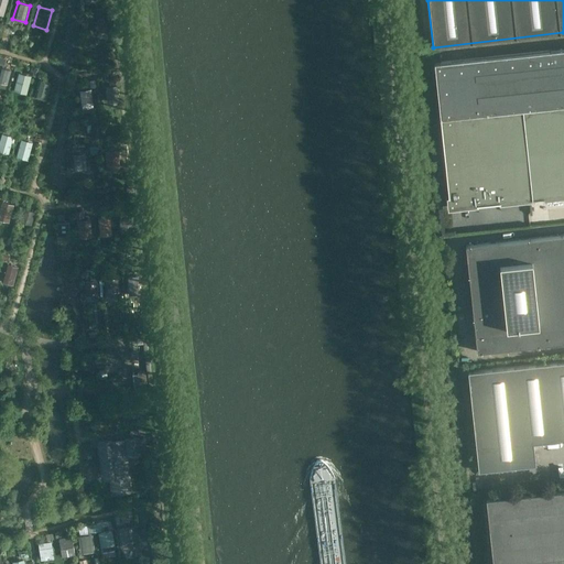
[(96,21),(97,38),(109,36),(109,20),(96,21)]
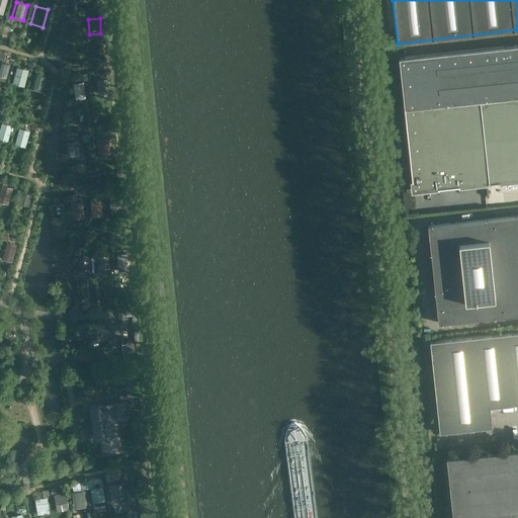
[(517,45),(421,56),(399,58),(404,108),(413,190),(517,179),(517,45)]
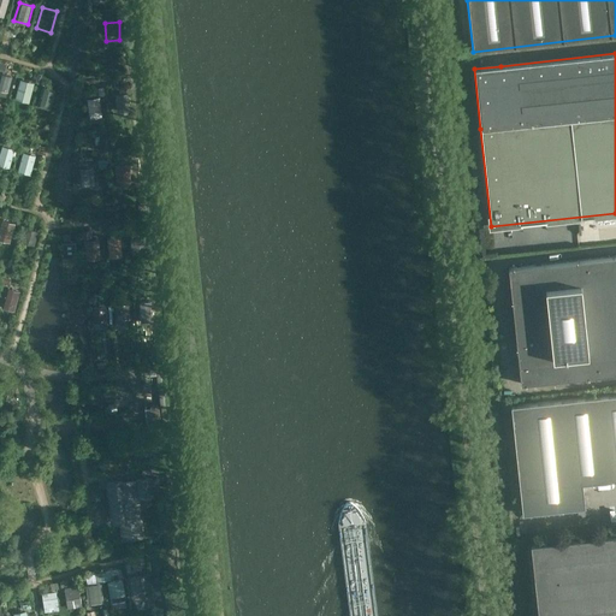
[(0,94),(10,96),(12,75),(0,72),(0,94)]
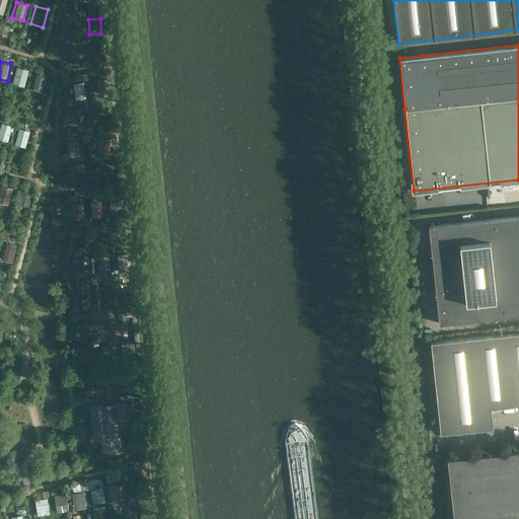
[(30,70),(20,65),(14,80),(24,85),(30,70)]
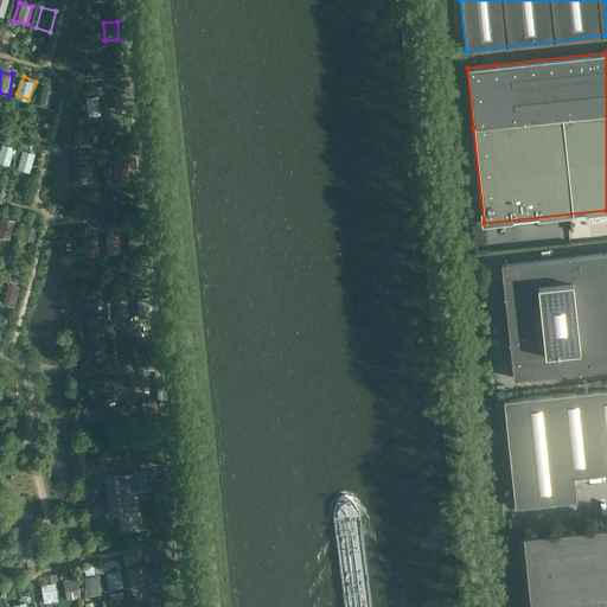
[(51,108),(57,88),(45,85),(39,104),(51,108)]
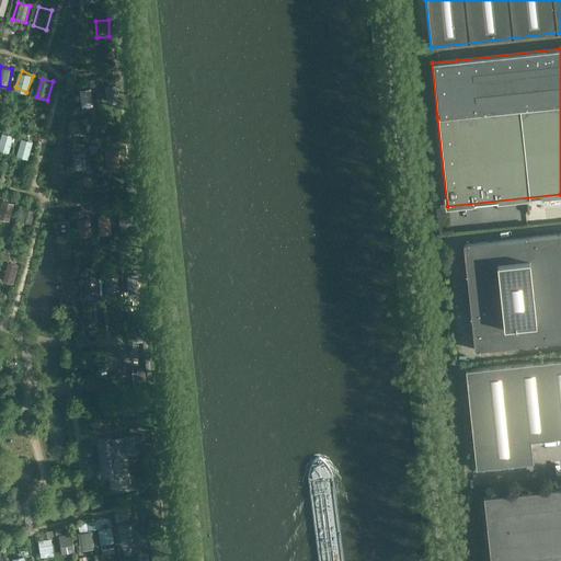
[(119,102),(117,84),(106,86),(109,103),(119,102)]
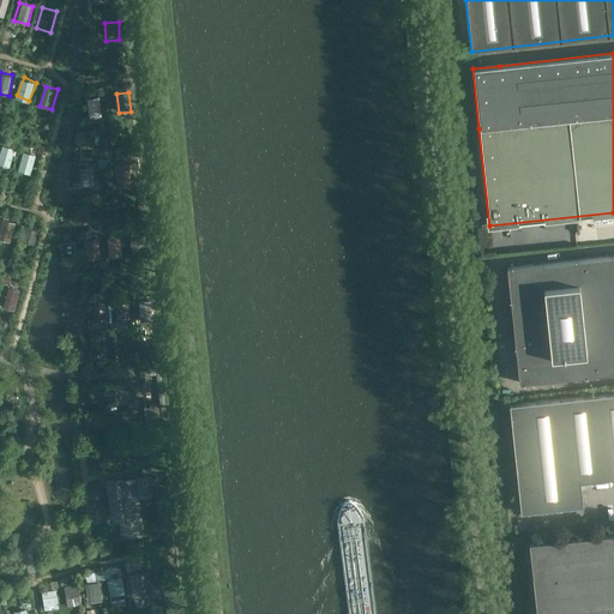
[(101,96),(88,97),(90,115),(102,114),(101,96)]
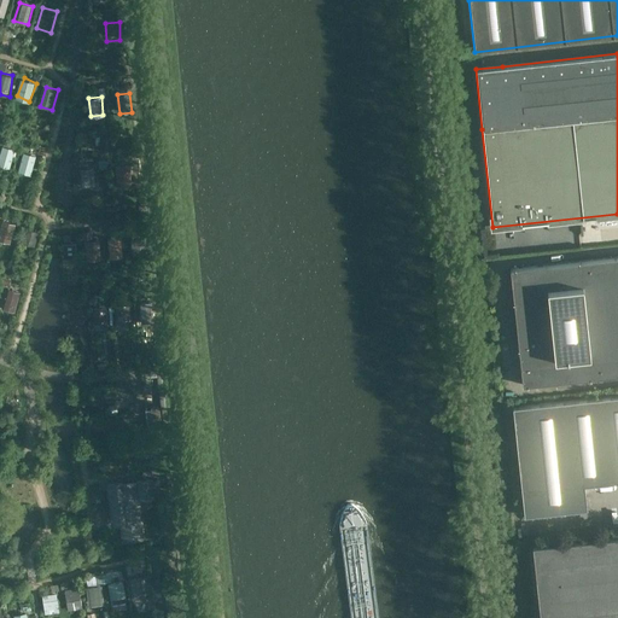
[(0,164),(11,168),(16,149),(4,145),(0,156),(0,164)]
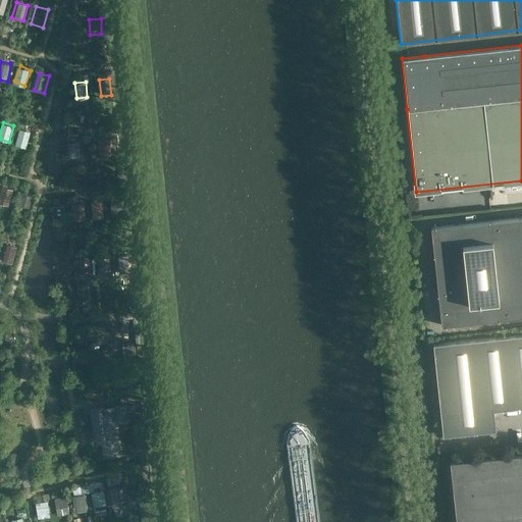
[(27,149),(32,133),(20,129),(15,145),(27,149)]
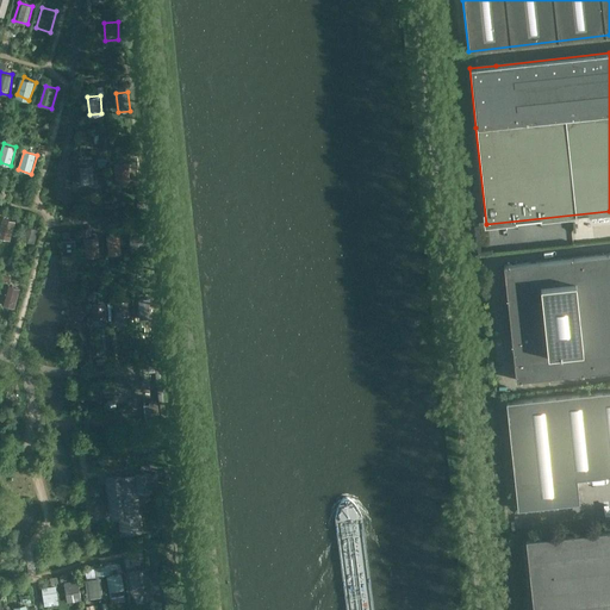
[(131,165),(118,165),(118,184),(131,184),(131,165)]
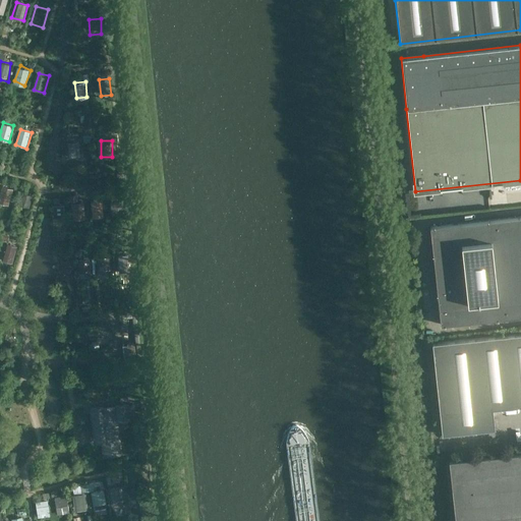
[(80,141),(70,141),(71,157),(81,157),(80,141)]
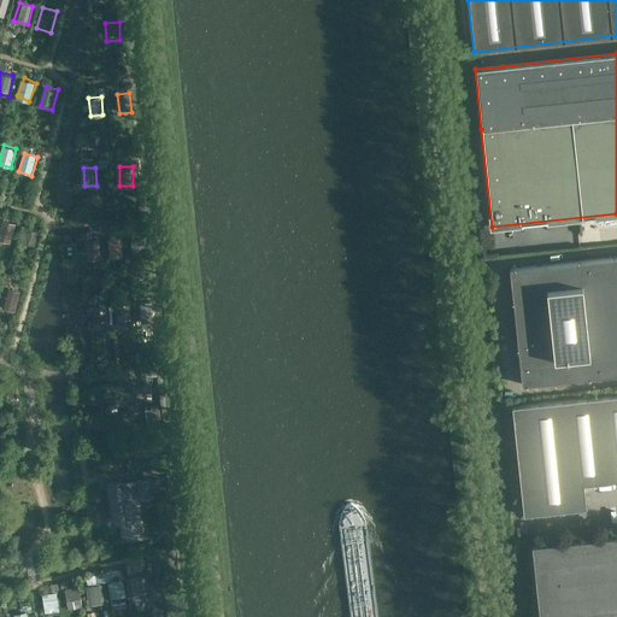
[(0,240),(11,242),(16,223),(3,219),(0,229),(0,240)]
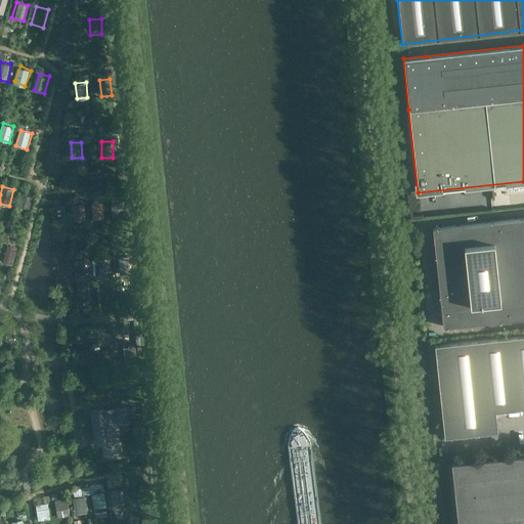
[(33,193),(22,191),(18,205),(31,207),(33,193)]
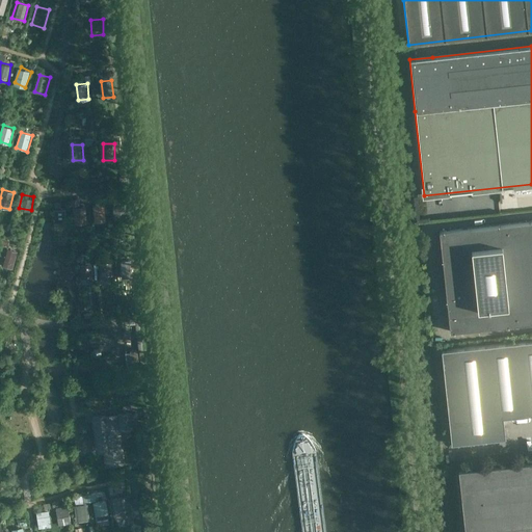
[(106,205),(94,205),(94,219),(106,219),(106,205)]
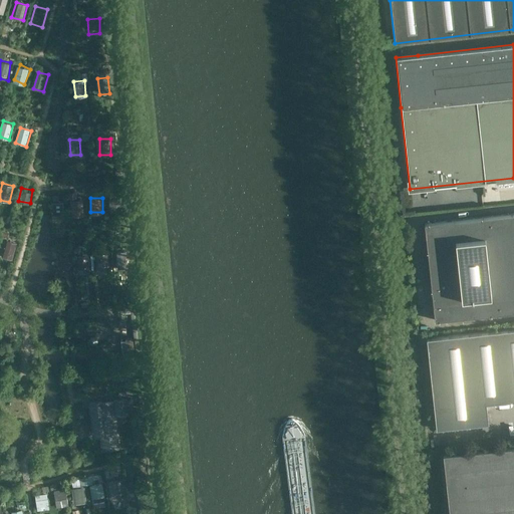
[(83,215),(82,200),(71,201),(72,216),(83,215)]
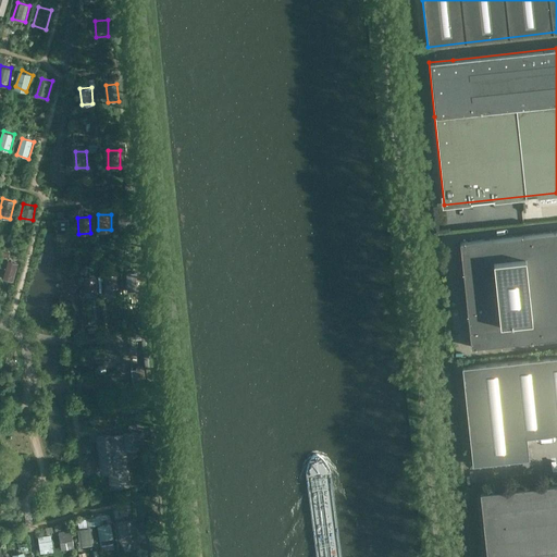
[(70,218),(57,219),(58,233),(70,233),(70,218)]
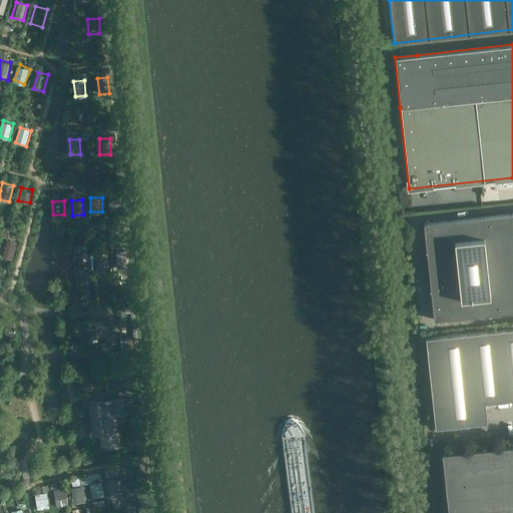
[(512,213),(423,223),(434,320),(512,312),(512,213)]
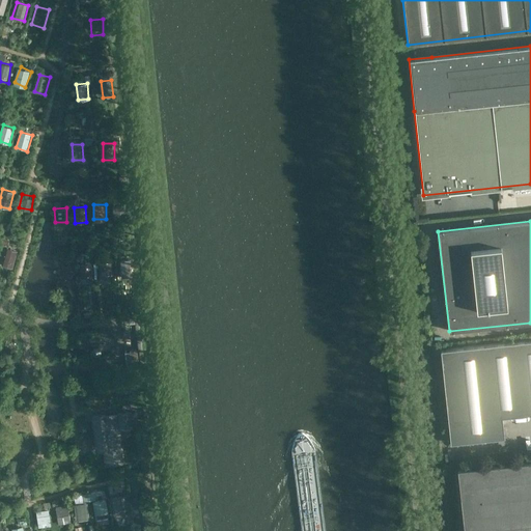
[(0,266),(14,270),(18,256),(4,252),(0,264),(0,266)]
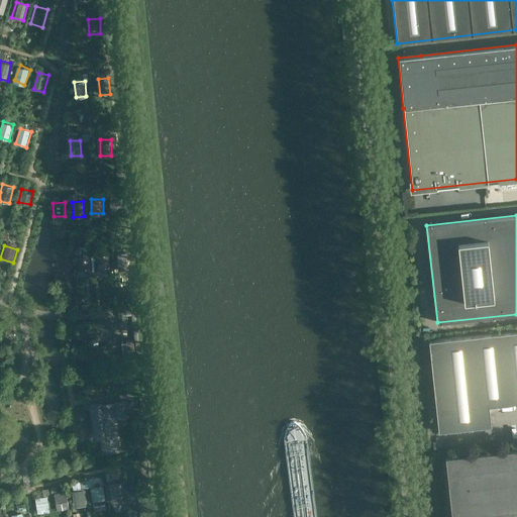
[(118,270),(128,270),(128,252),(117,252),(118,270)]
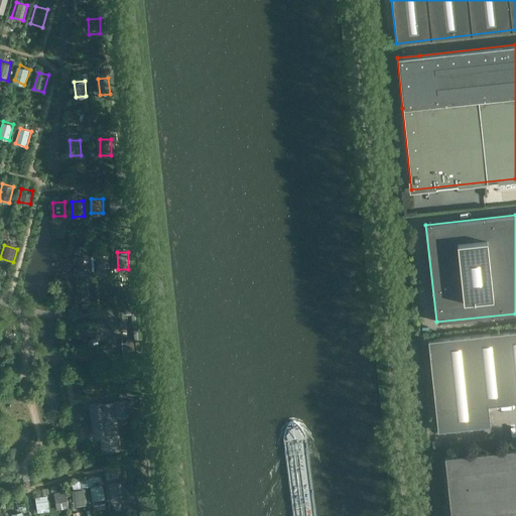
[(111,255),(99,255),(99,273),(111,272),(111,255)]
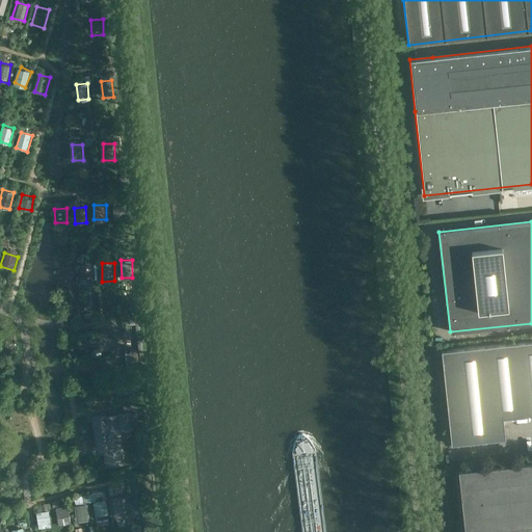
[(73,264),(59,264),(59,284),(73,284),(73,264)]
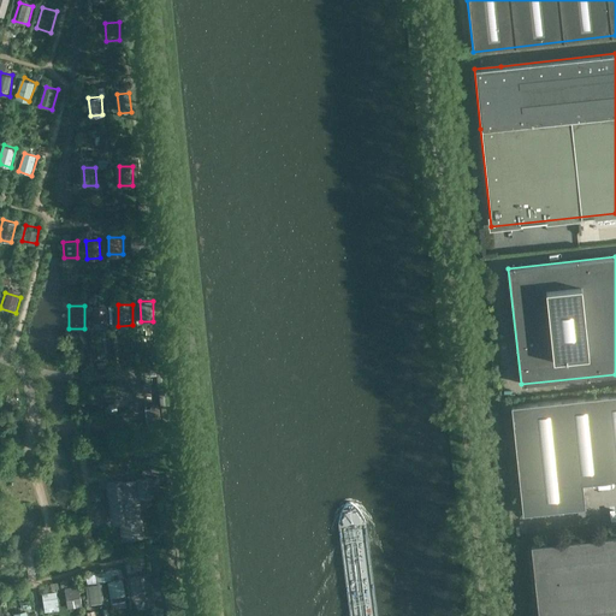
[(93,306),(94,326),(107,325),(107,306),(93,306)]
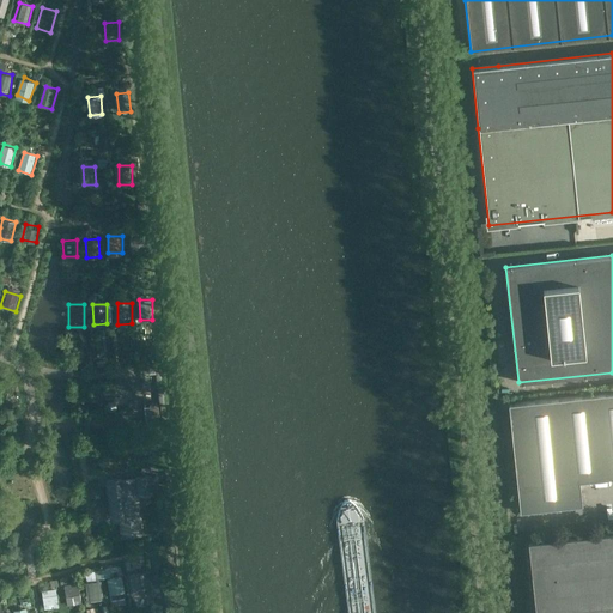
[(150,365),(150,374),(157,374),(157,381),(163,381),(162,365),(150,365)]
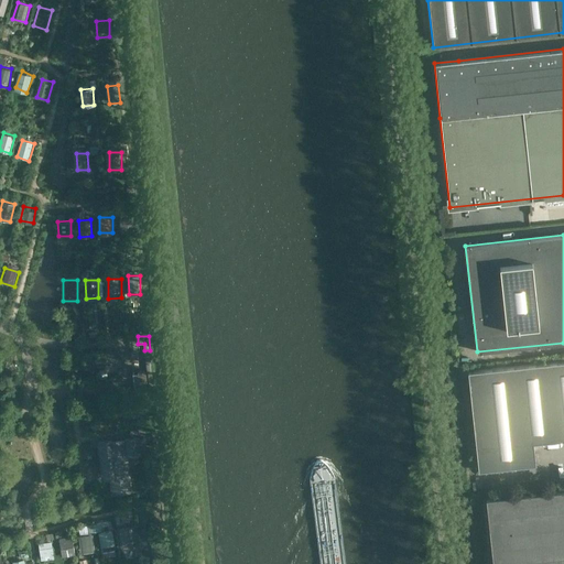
[(563,441),(563,361),(467,372),(478,472),(534,466),(532,444),(563,441)]
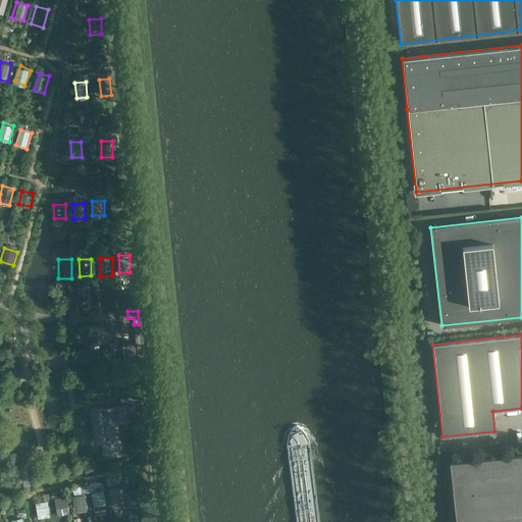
[(139,360),(137,343),(125,344),(126,361),(139,360)]
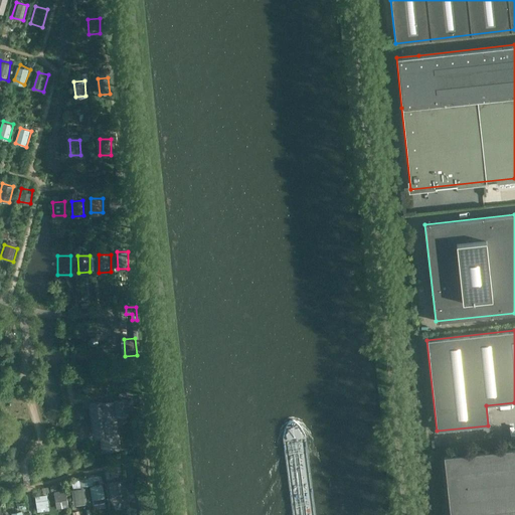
[(119,450),(116,417),(128,415),(126,400),(114,401),(115,407),(103,408),(102,402),(90,403),(93,434),(97,433),(98,439),(101,439),(102,452),(119,450)]
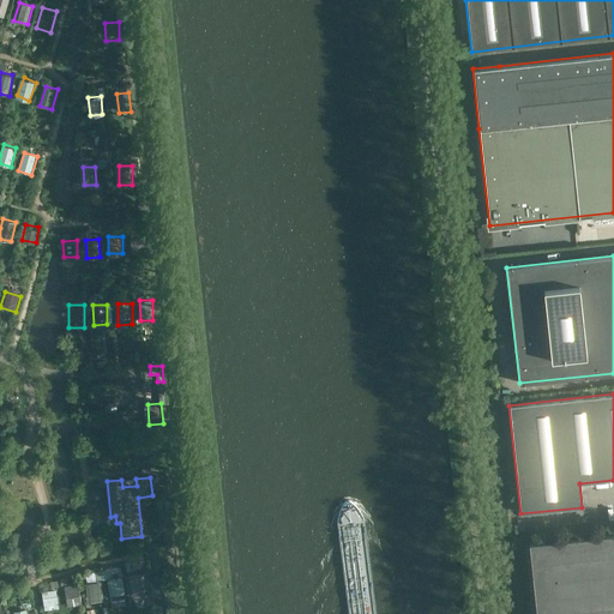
[(613,613),(613,533),(528,542),(535,613),(613,613)]
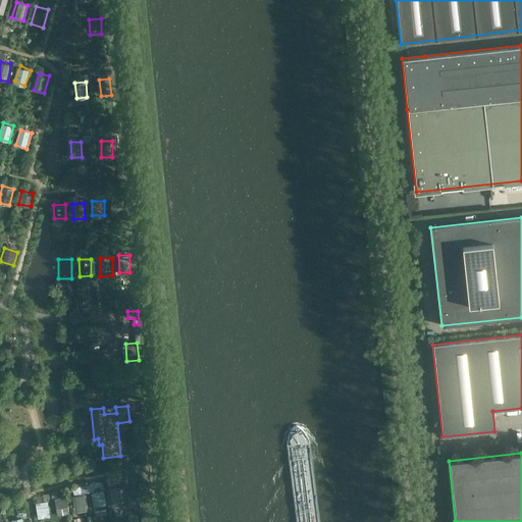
[(75,496),(95,490),(93,482),(73,487),(75,496)]
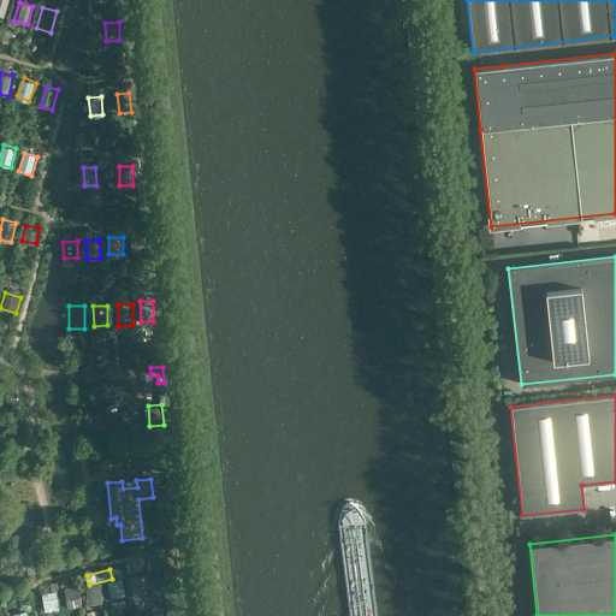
[(147,575),(132,576),(134,596),(148,594),(147,575)]
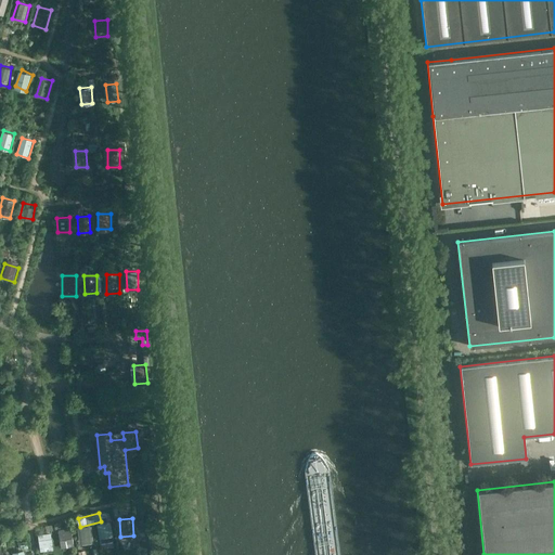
[(110,537),(107,523),(99,524),(101,538),(110,537)]
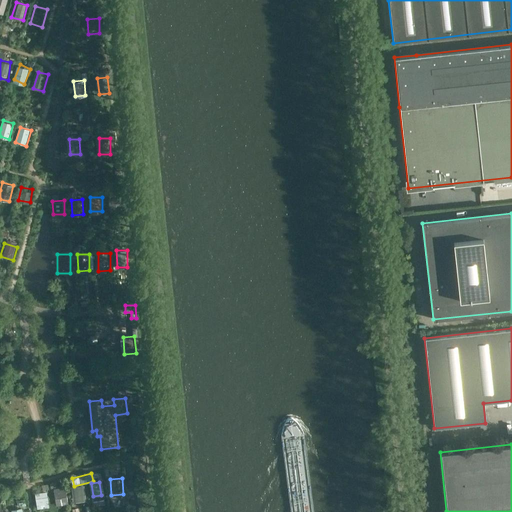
[(57,505),(69,504),(67,487),(55,488),(57,505)]
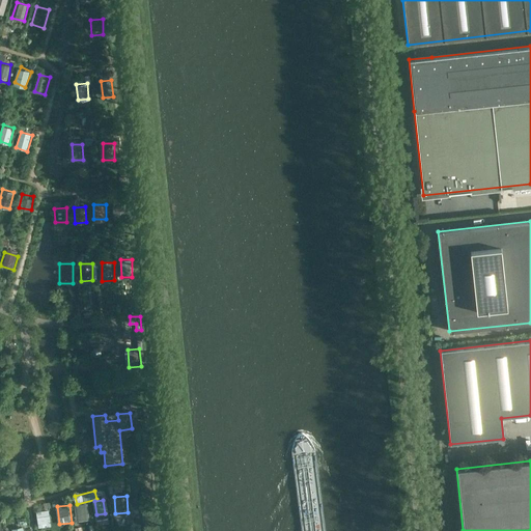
[(89,505),(76,505),(76,519),(89,519),(89,505)]
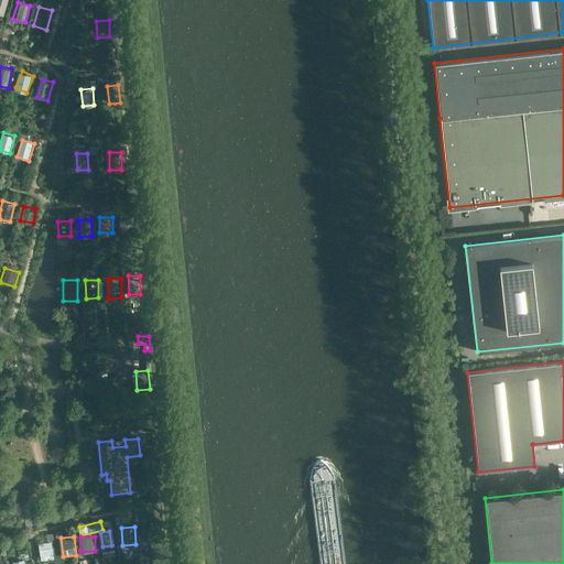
[(42,560),(55,559),(53,540),(39,542),(42,560)]
